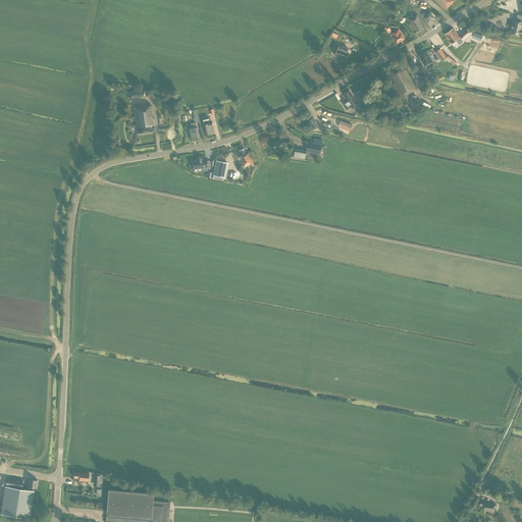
[(411,0),(410,4),(421,8),(426,9),(427,5),(421,3),(421,2),(414,0),(411,0)]
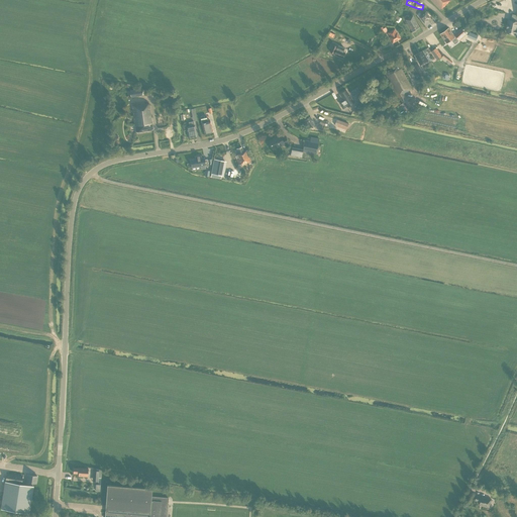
[(430,0),(440,10),(450,0),(430,0)]
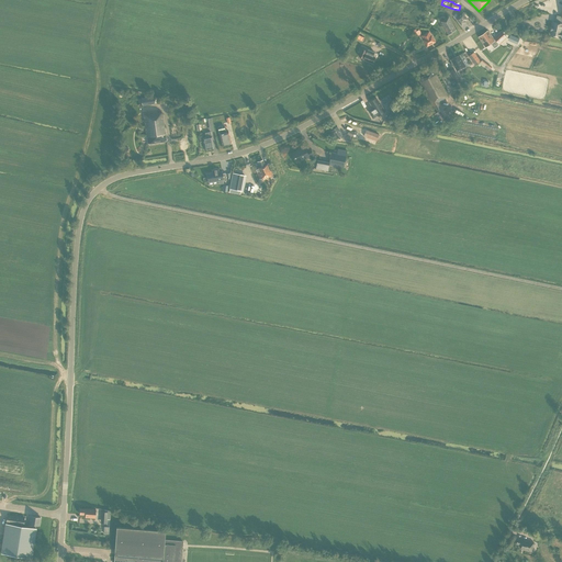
[(411,21),(417,23),(420,13),(414,11),(411,21)]
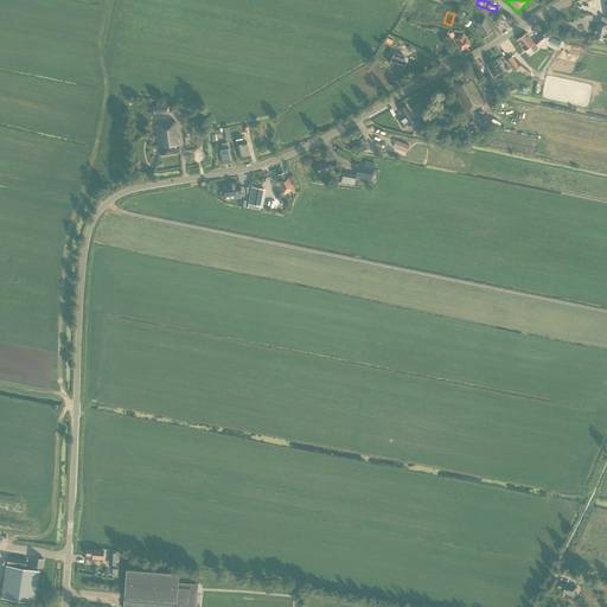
[(492,20),(498,27),(504,24),(503,23),(505,20),(500,14),(492,20)]
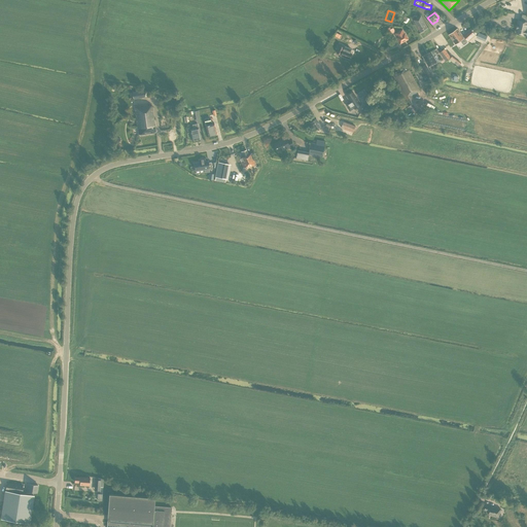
[(519,21),(518,25),(517,25),(517,29),(517,33),(526,35),(526,30),(526,26),(526,14),(526,15),(522,14),(521,22),(519,21)]
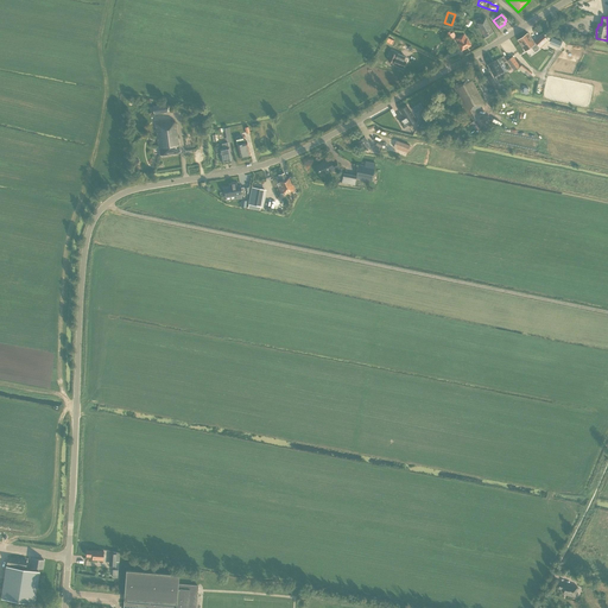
[(486,37),(494,32),(486,19),(477,24),(486,37)]
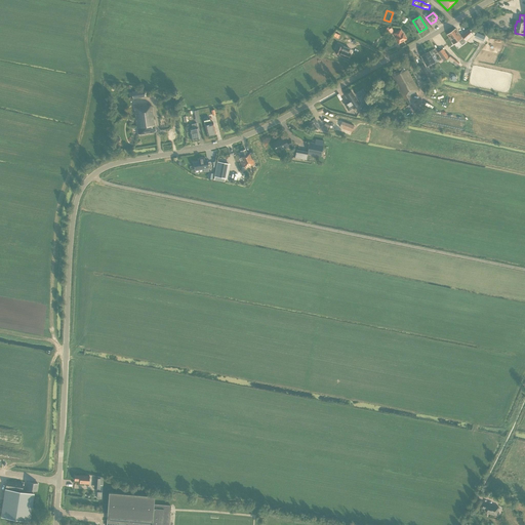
[(453,43),(457,39),(458,41),(462,38),(455,29),(447,35),(453,43)]
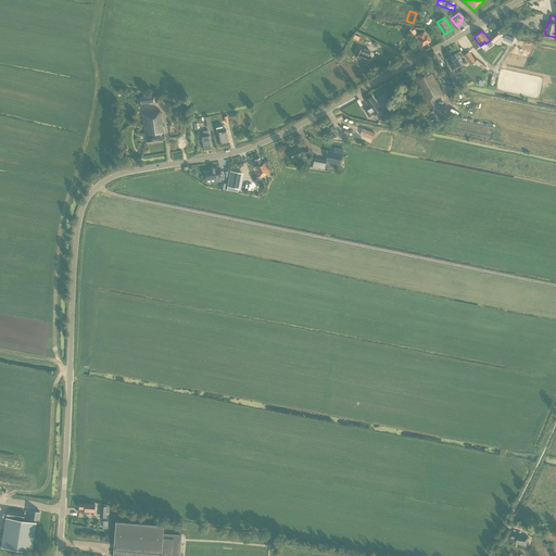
[(502,37),(495,30),(488,37),(494,45),(502,37)]
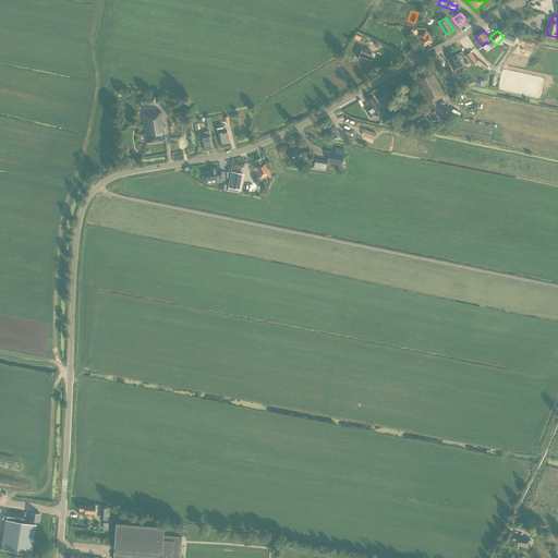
[(424,46),(432,41),(428,36),(426,32),(420,36),(421,39),(421,40),(424,46)]
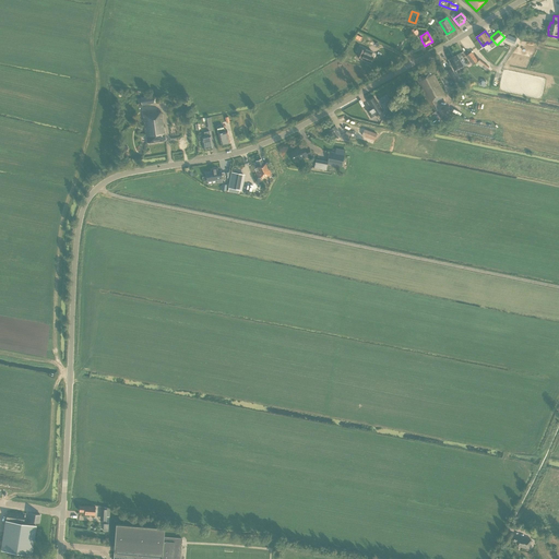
[(516,39),(508,35),(506,40),(514,44),(516,39)]
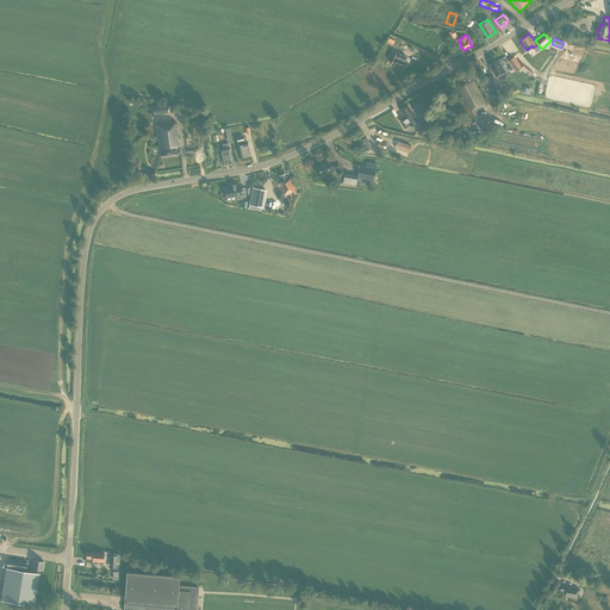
[(405,69),(408,63),(405,62),(406,57),(399,54),(398,55),(393,54),(390,62),(394,63),(394,64),(405,69)]
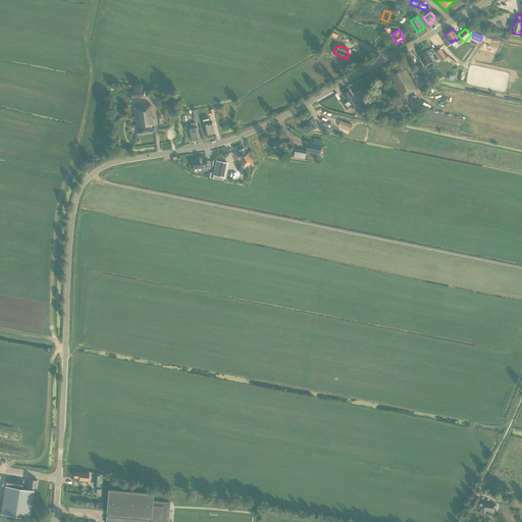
[(440,49),(437,51),(435,52),(441,61),(447,57),(440,49)]
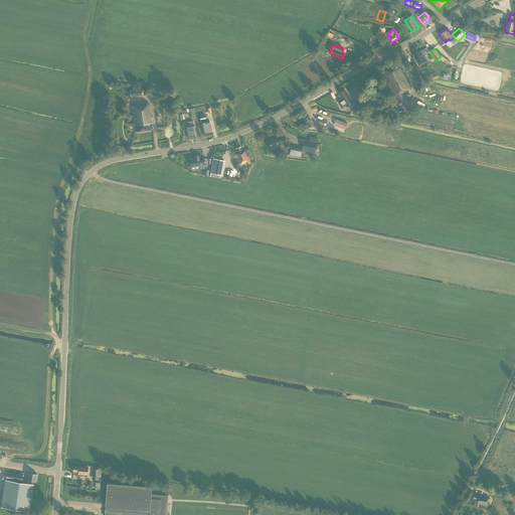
[(421,50),(413,55),(418,65),(426,60),(421,50)]
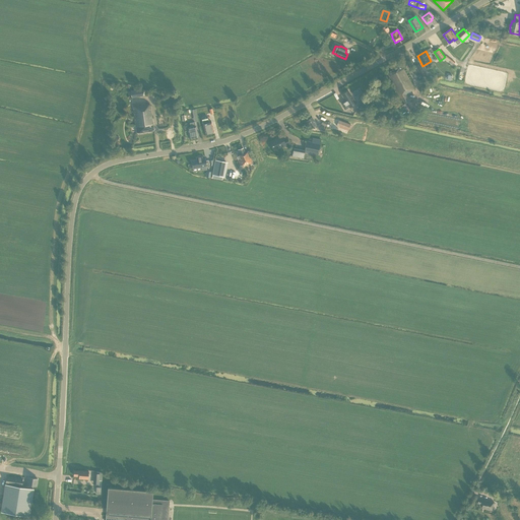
[(419,63),(415,66),(421,76),(426,73),(419,63)]
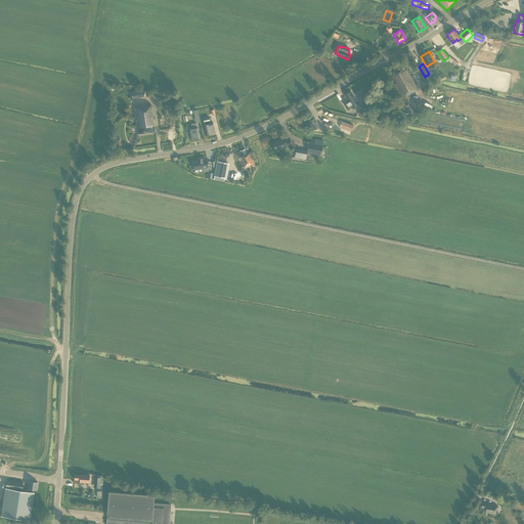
[(404,66),(390,73),(404,99),(405,103),(402,105),(404,110),(410,106),(410,105),(413,102),(410,95),(415,93),(413,92),(418,90),(404,66)]
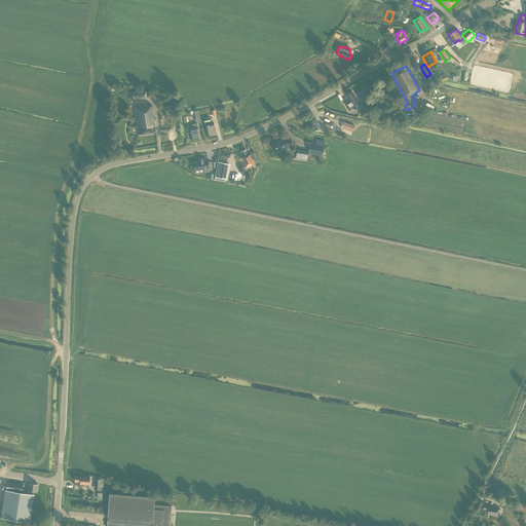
[(132,91),(133,100),(146,98),(145,89),(132,91)]
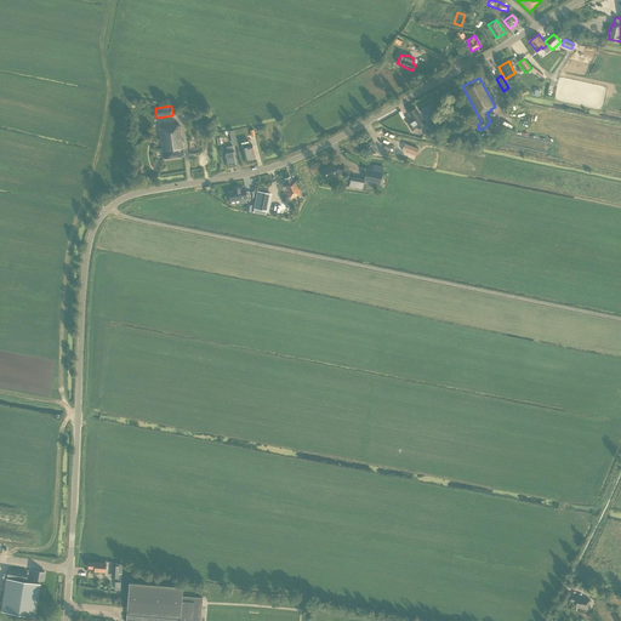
[(420,113),(416,108),(408,113),(411,119),(406,123),(412,131),(417,129),(417,130),(427,124),(420,113)]
